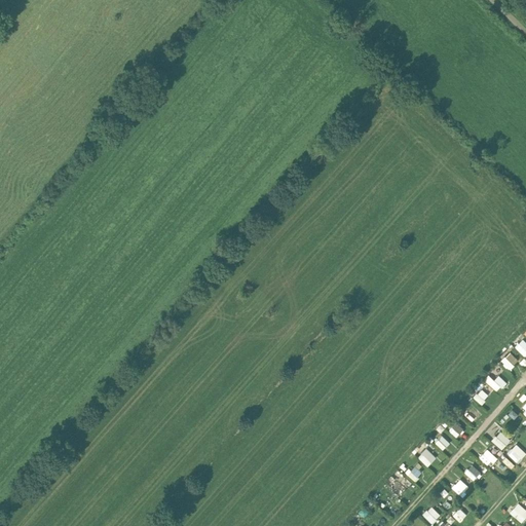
[(514,345),(524,355),(525,352),(525,341),(522,337),(514,345)]
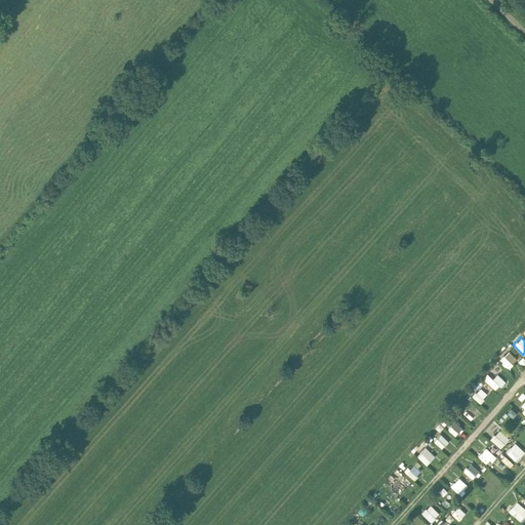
[(498,357),(506,367),(516,361),(510,350),(498,357)]
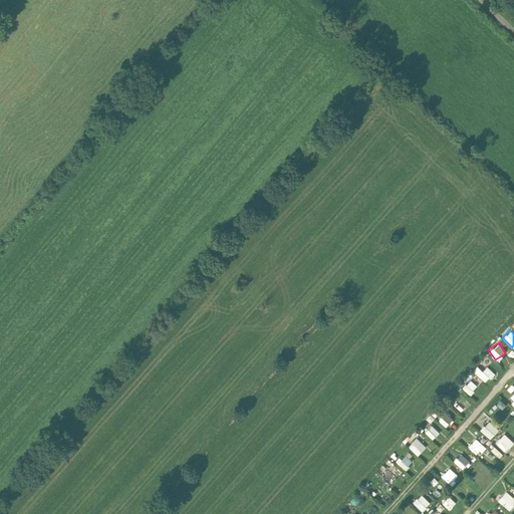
[(463,388),(470,394),(477,386),(470,379),(463,388)]
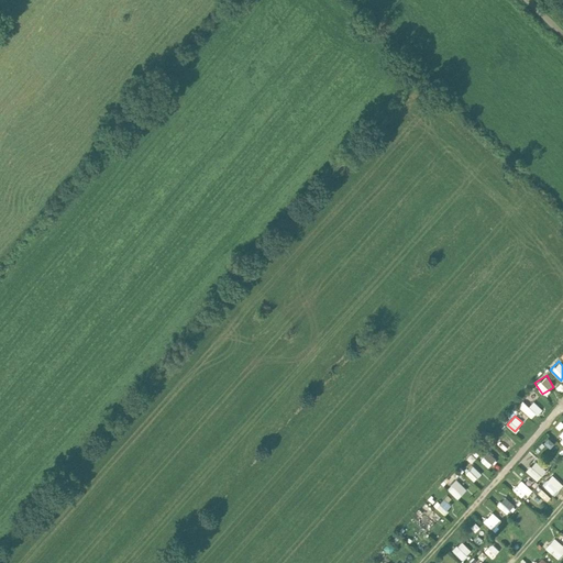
[(545,438),(542,446),(552,450),(555,440),(545,438)]
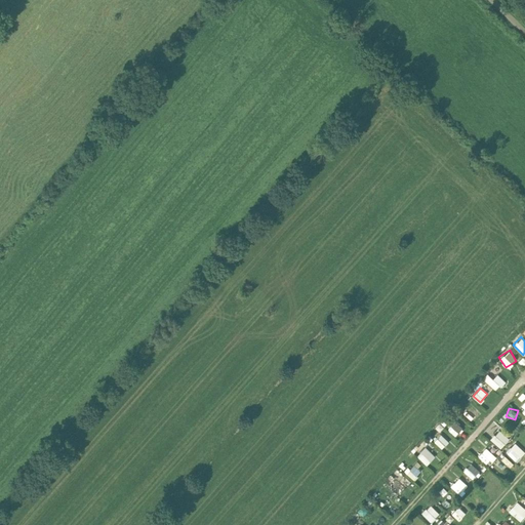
[(453,421),(448,432),(456,435),(460,425),(453,421)]
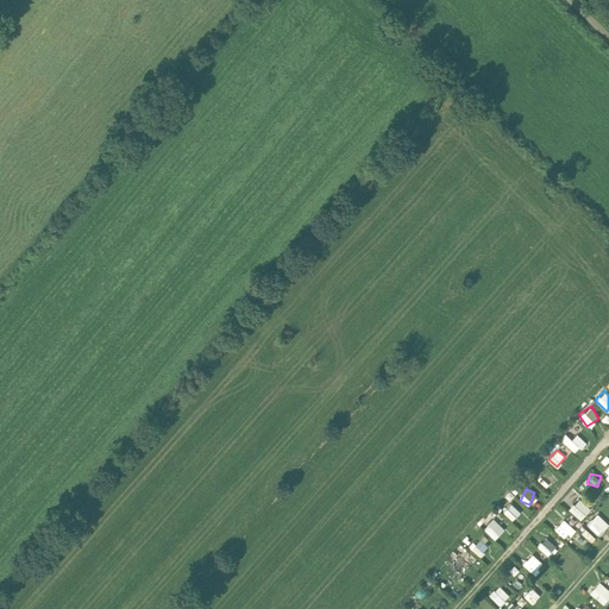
[(583,519),(589,507),(578,501),(576,506),(571,503),(567,510),(583,519)]
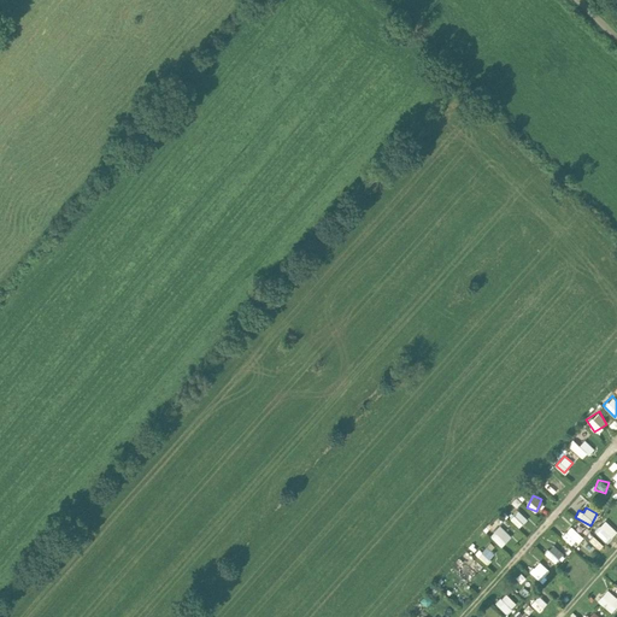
[(517,510),(510,518),(518,527),(527,519),(517,510)]
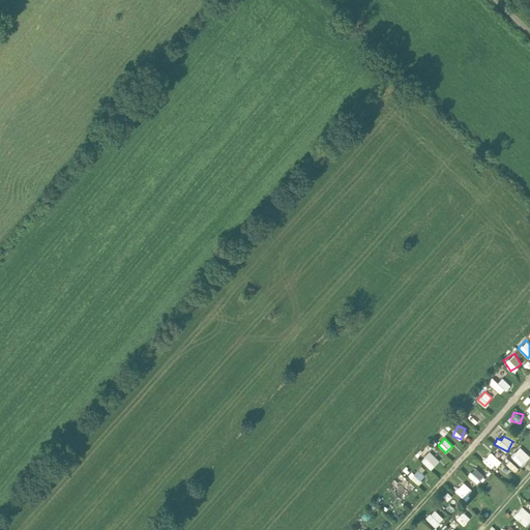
[(521,466),(529,458),(520,446),(510,455),(521,466)]
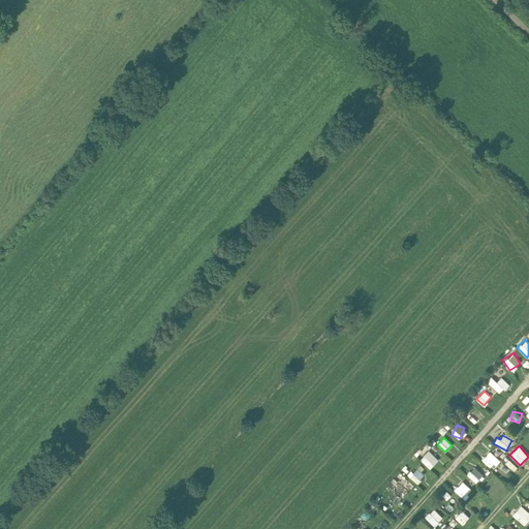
[(429,468),(438,460),(429,449),(419,459),(429,468)]
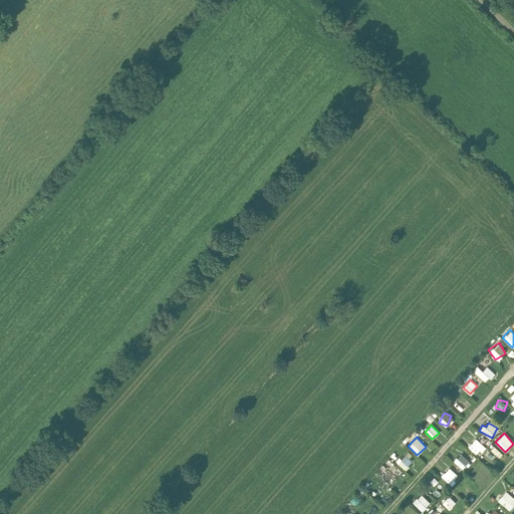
[(469,444),(478,453),(484,447),(475,437),(469,444)]
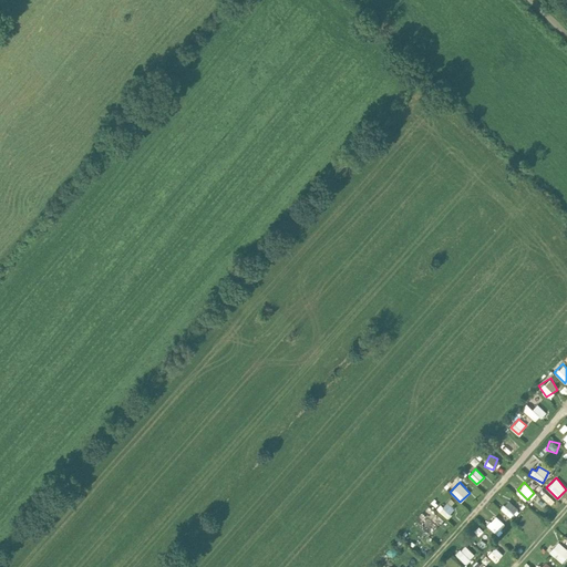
[(508,516),(517,508),(508,500),(500,507),(508,516)]
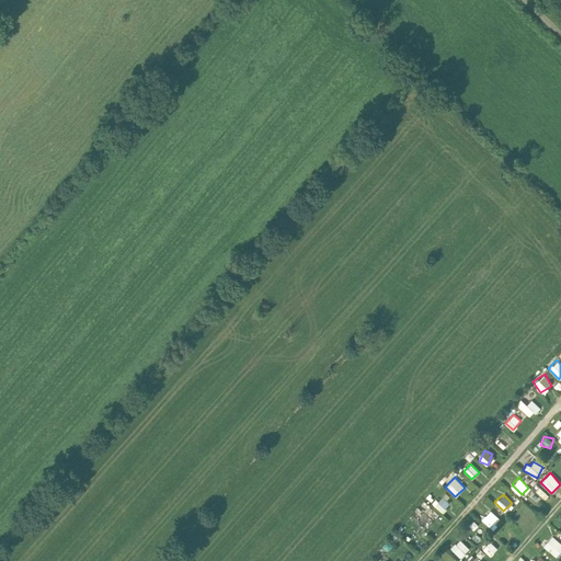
[(443,512),(449,502),(439,495),(433,505),(443,512)]
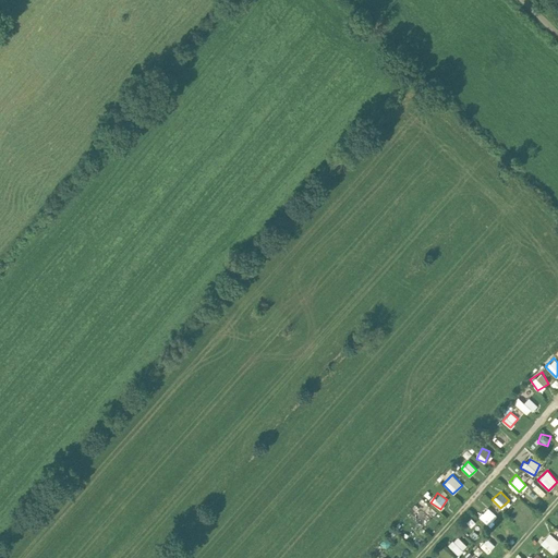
[(488,524),(497,516),(487,507),(478,516),(488,524)]
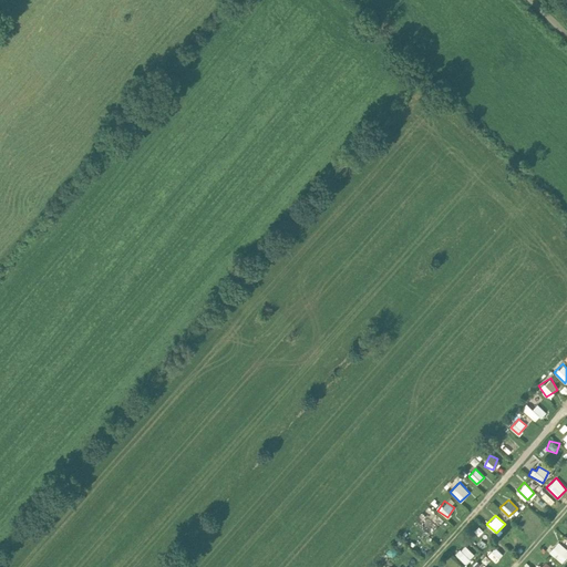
[(419,526),(430,536),(439,526),(428,516),(419,526)]
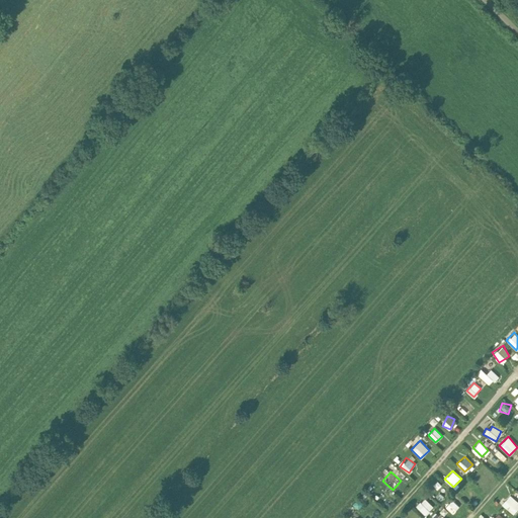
[(501,503),(512,514),(517,508),(517,502),(510,494),(501,503)]
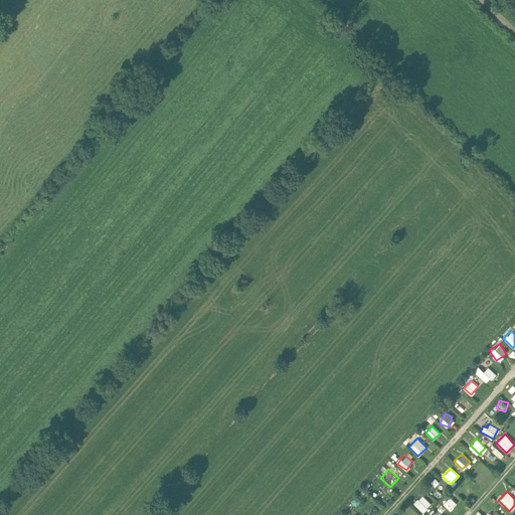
[(422,512),(432,504),(422,494),(414,503),(422,512)]
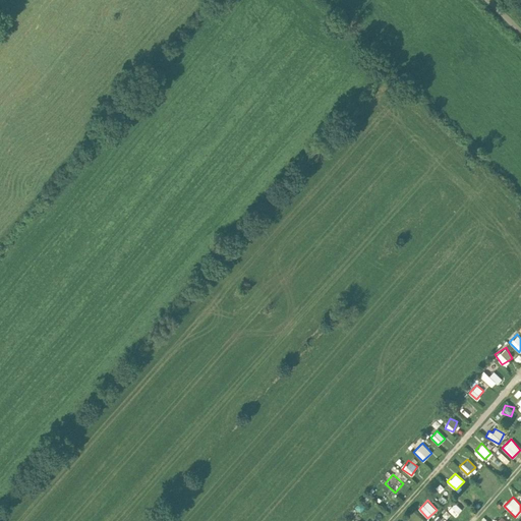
All buildings are outlined.
